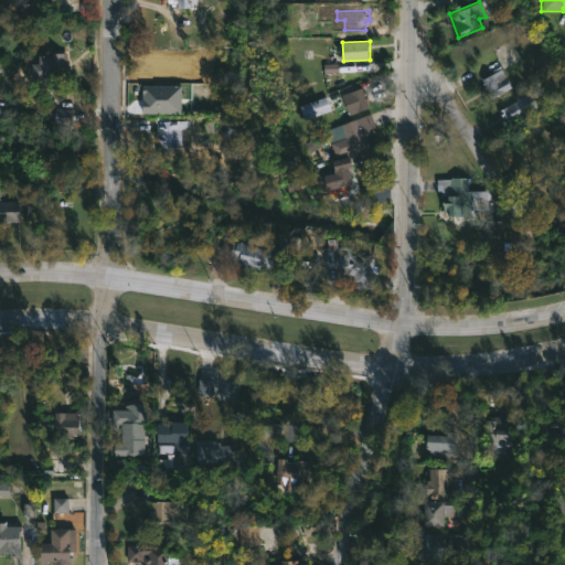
[(70,53),(70,76),(64,76),(64,86),(42,85),(42,78),(33,78),(33,63),(40,64),(40,55),(51,55),(51,53),(70,53)]
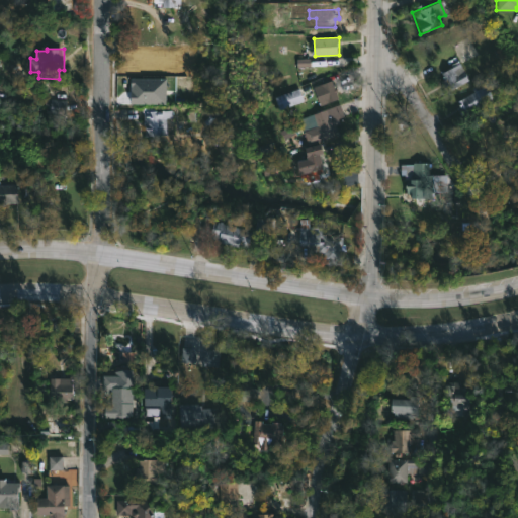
[(171,62),(171,69),(177,69),(177,84),(158,84),(158,75),(151,75),(151,68),(160,68),(160,49),(168,49),(168,54),(173,54),(175,62),(171,62)]
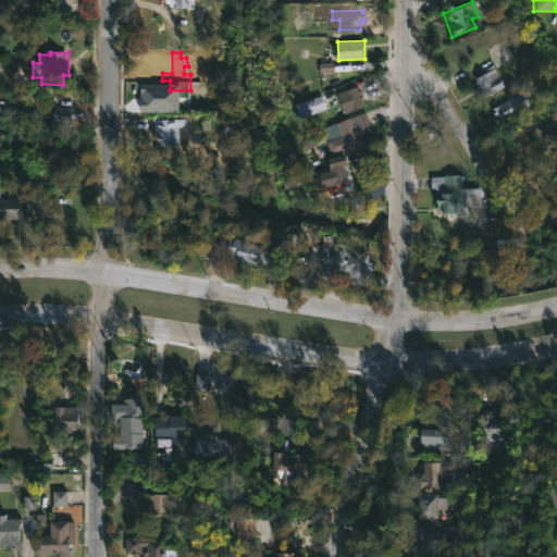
[(504,87),(484,97),(482,93),(478,95),(474,87),(478,86),(474,78),(487,73),(485,70),(493,65),(504,87)]
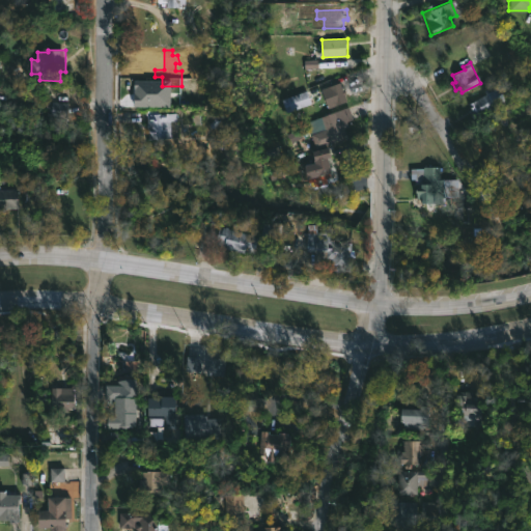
[(347,103),(330,108),(323,89),(341,82),(348,101),(347,103)]
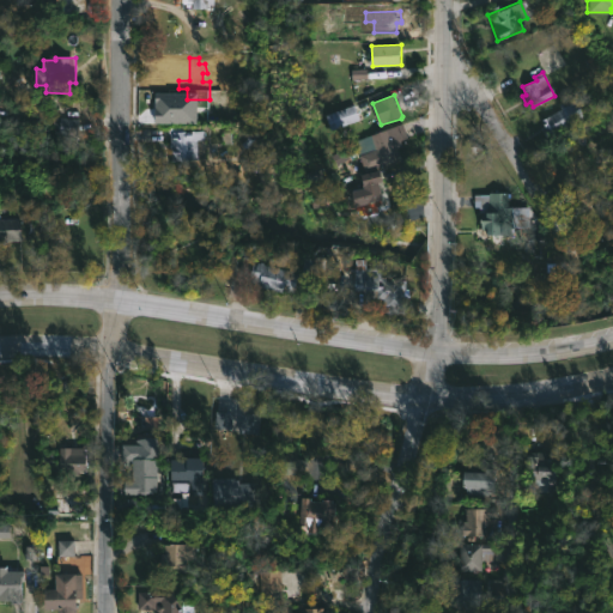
[(589,115),(547,139),(541,129),(545,127),(540,120),(578,97),(589,115)]
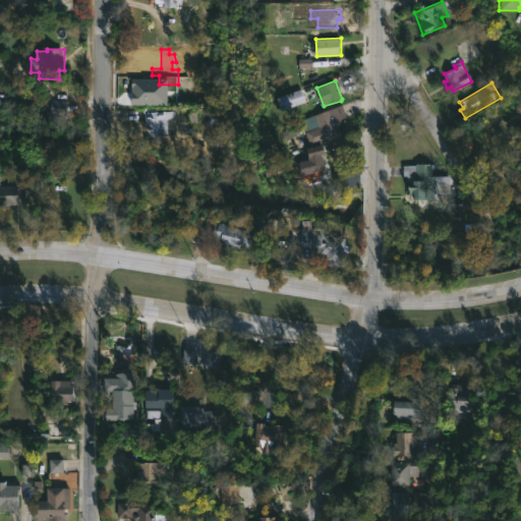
[(306,101),(285,108),(283,103),(281,104),(278,97),(302,88),(306,101)]
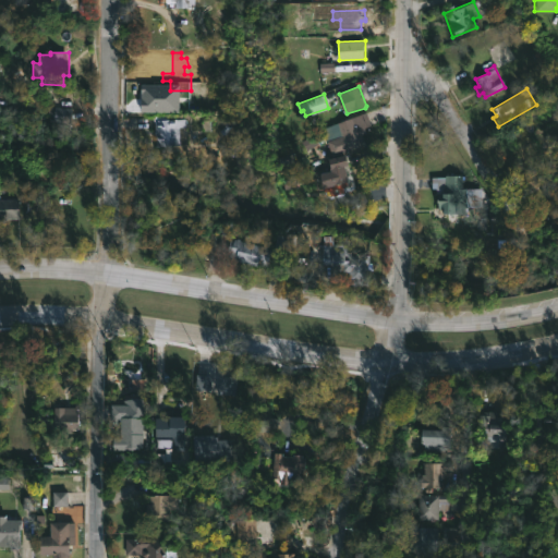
[(70,124),(70,110),(53,110),(53,124),(70,124)]
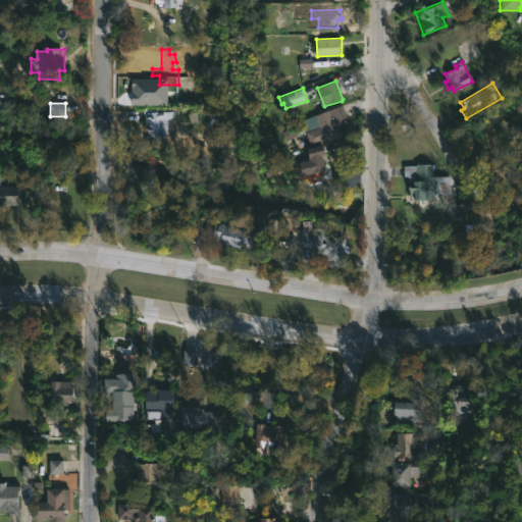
[(156,107),(157,112),(174,112),(174,118),(167,118),(167,137),(146,138),(144,107),(156,107)]
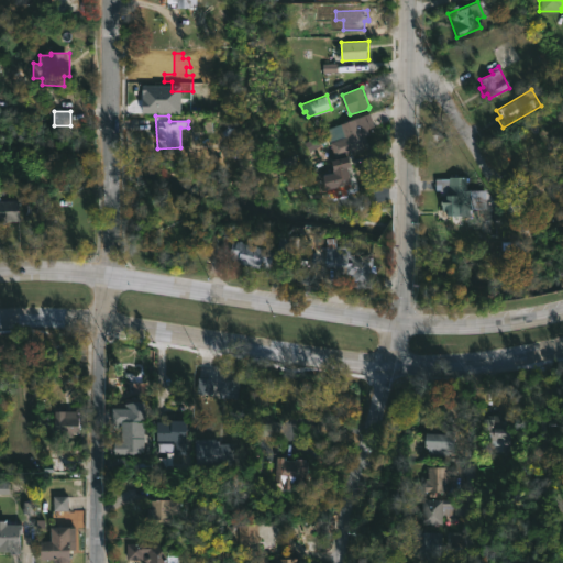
[(361,140),(332,151),(324,130),(364,116),(367,127),(357,130),(361,140)]
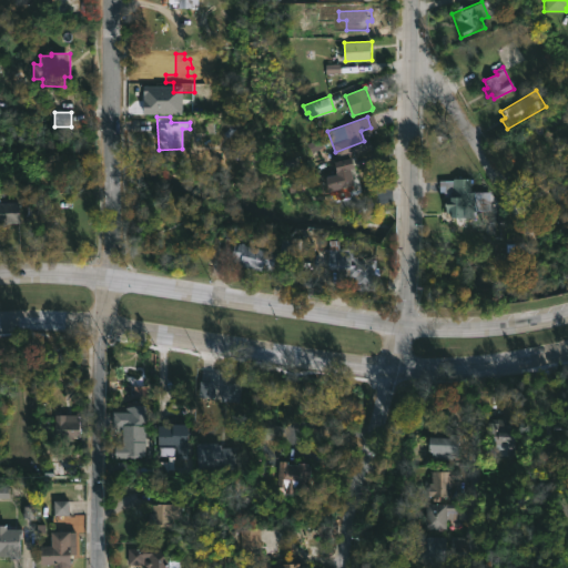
[(351,158),(351,159),(354,159),(356,169),(353,170),(357,186),(333,192),(331,184),(333,183),(332,181),(330,181),(326,165),(337,163),(335,158),(350,154),(351,158)]
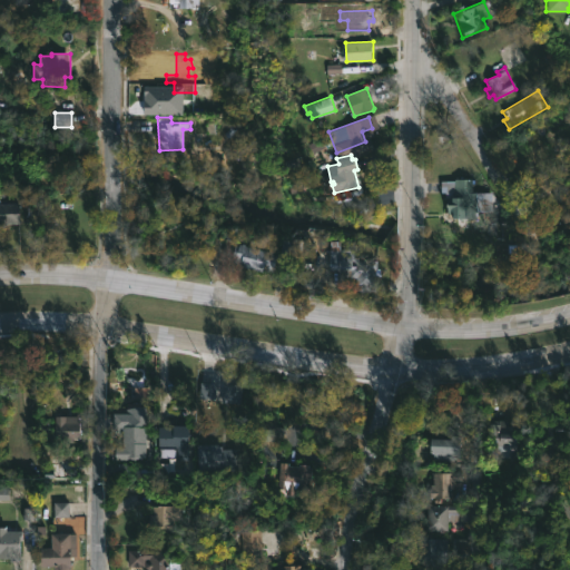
[(473,179),(473,193),(493,193),(493,209),(477,209),(477,219),(452,219),(451,213),(446,213),(446,193),(442,193),(441,182),(473,179)]
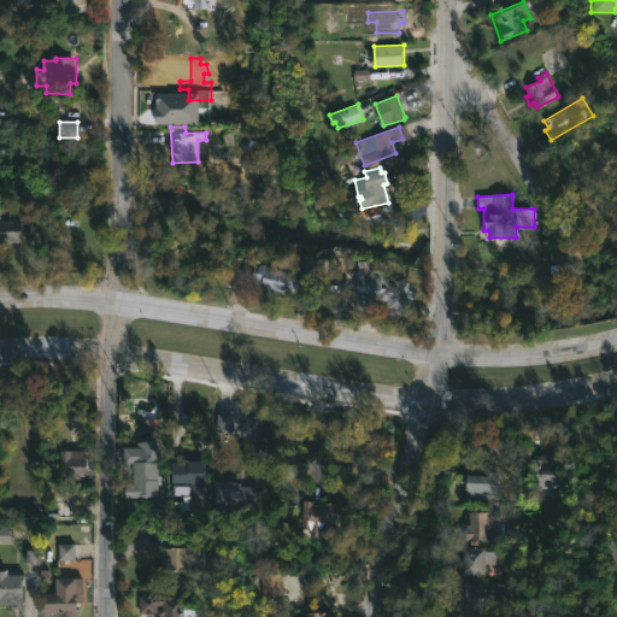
[(0,219),(22,219),(23,241),(0,241),(0,219)]
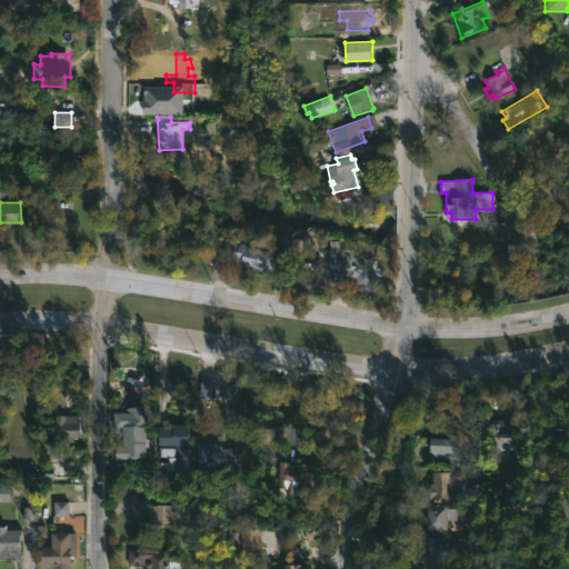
[(356,250),(356,258),(360,258),(360,260),(378,261),(378,268),(380,268),(380,277),(377,277),(377,287),(369,288),(369,292),(358,292),(356,278),(338,277),(338,271),(329,270),(329,266),(315,265),(316,249),(331,250),(332,241),(342,241),(342,249),(356,250)]
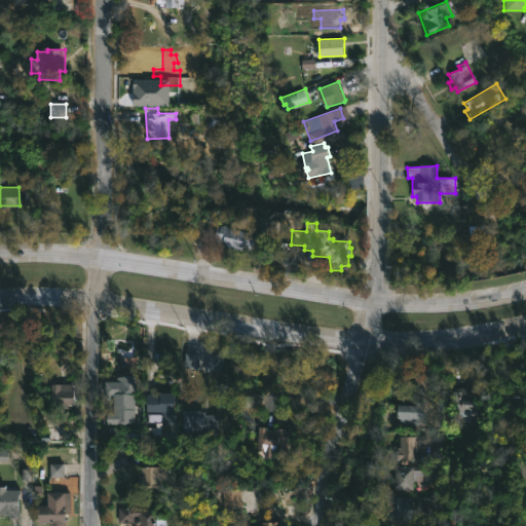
[(220,225),(253,233),(252,235),(256,236),(252,252),(242,250),(242,252),(217,243),(214,239),(217,226),(220,227),(220,225)]
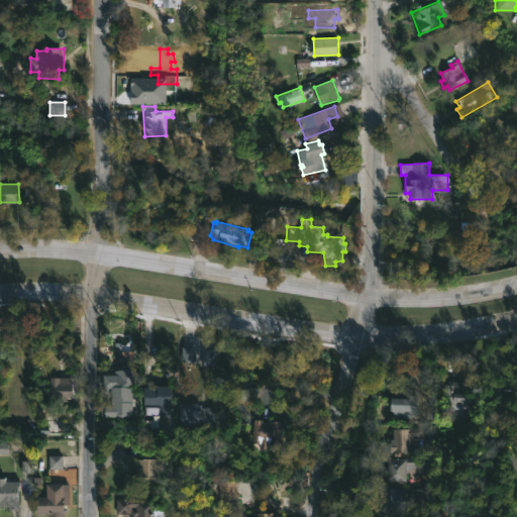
[(194,364),(196,349),(184,348),(183,363),(194,364)]
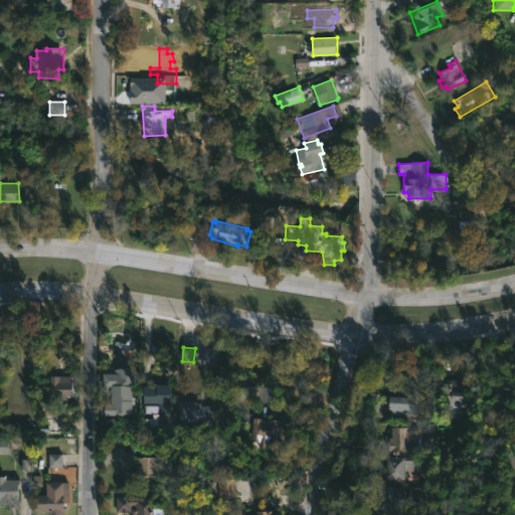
[(201,366),(217,366),(217,349),(201,349),(201,366)]
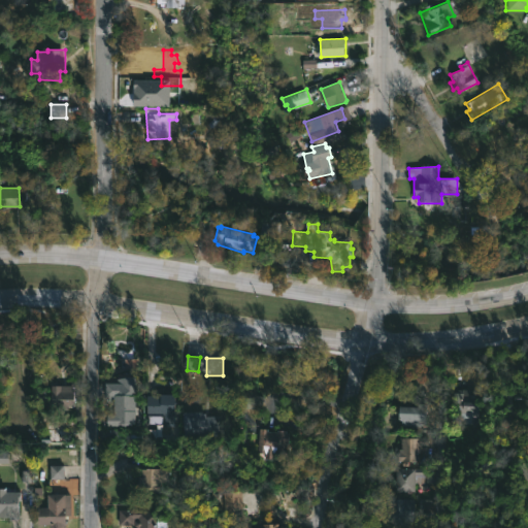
[(137,376),(135,425),(107,425),(108,413),(111,413),(111,396),(102,396),(102,383),(119,383),(119,376),(137,376)]
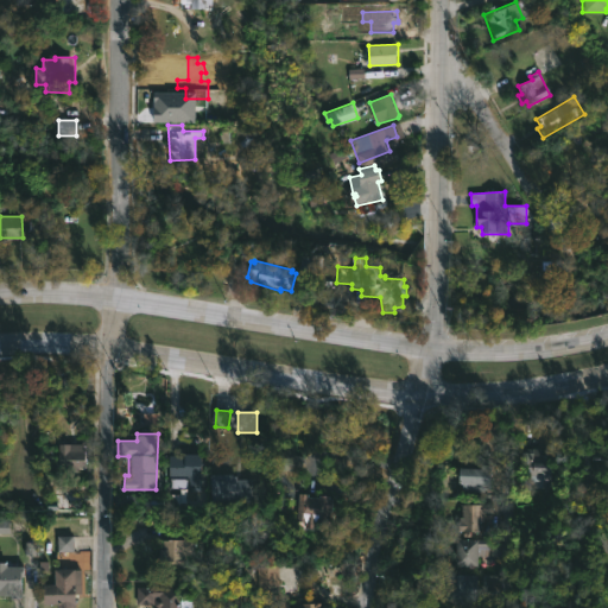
[(81,467),(81,472),(69,472),(69,468),(61,468),(61,443),(89,443),(89,451),(86,451),(86,467),(81,467)]
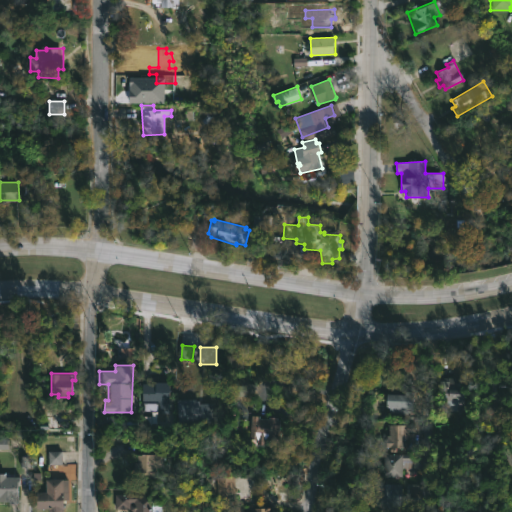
[(457,376),(457,388),(462,387),(461,410),(443,409),(443,388),(442,388),(442,379),(445,379),(445,376),(457,376)]
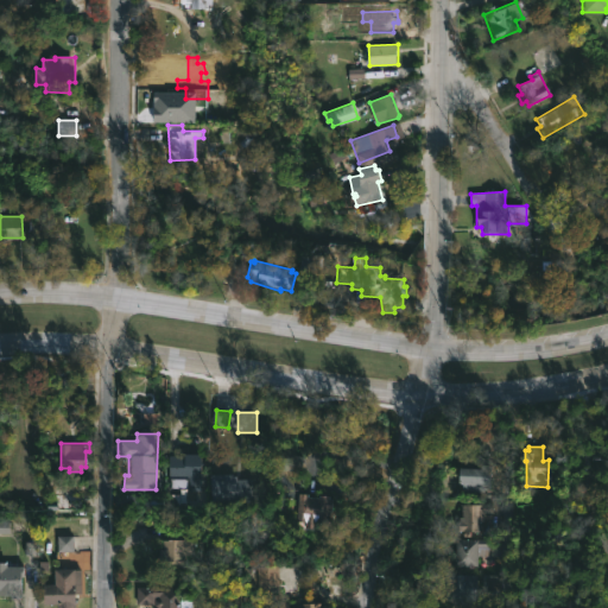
[(203,453),(204,491),(188,491),(188,476),(169,477),(168,455),(203,453)]
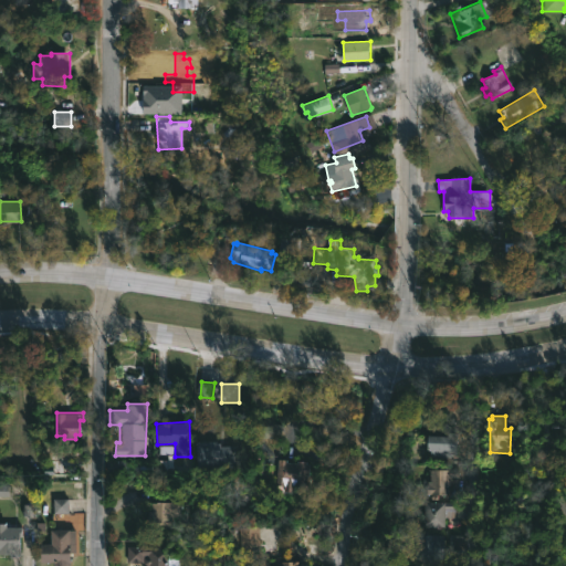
[(462,432),(460,459),(430,457),(431,435),(451,436),(451,431),(462,432)]
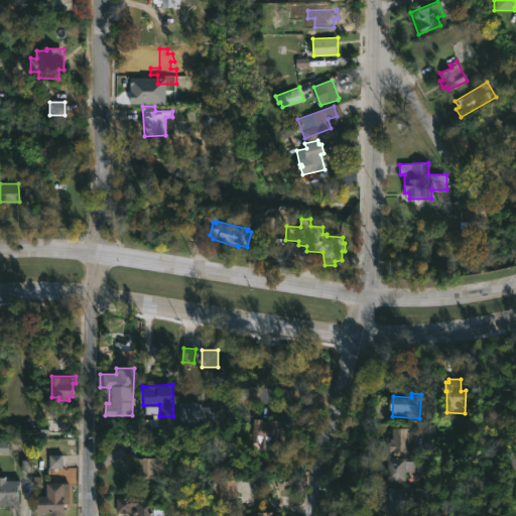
[(201,401),(201,403),(204,403),(204,405),(217,405),(217,417),(180,417),(180,401),(201,401)]
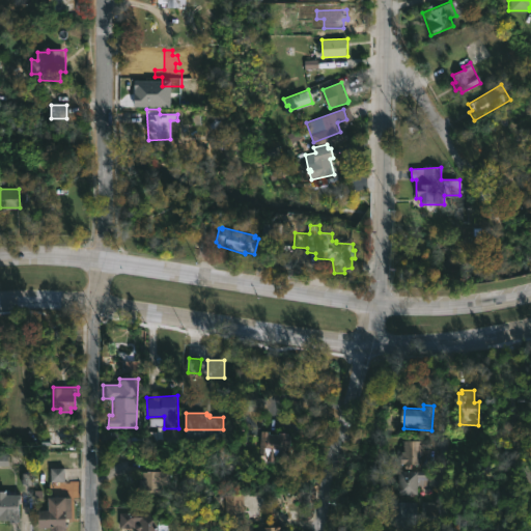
[(276,434),(289,431),(289,435),(292,435),(291,445),(289,445),(289,457),(262,455),(263,430),(272,430),(272,434),(276,434)]
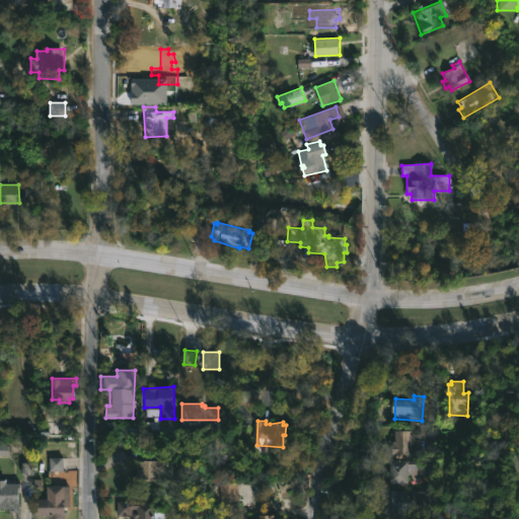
[(138,427),(138,433),(101,433),(101,422),(125,422),(125,426),(138,427)]
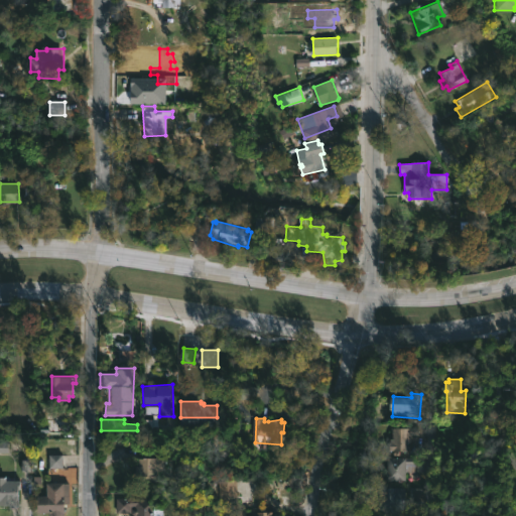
[(407,450),(387,450),(387,441),(389,441),(389,438),(390,438),(390,427),(417,427),(417,434),(409,434),(409,441),(407,441),(407,450)]
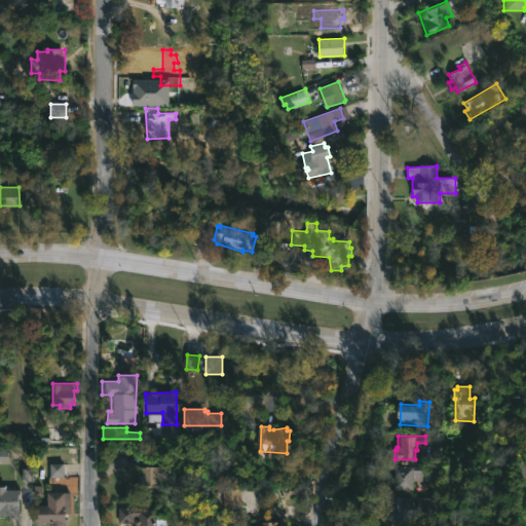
[(156,480),(156,491),(141,490),(141,488),(135,488),(135,475),(138,475),(138,466),(155,465),(155,462),(164,462),(164,480),(156,480)]
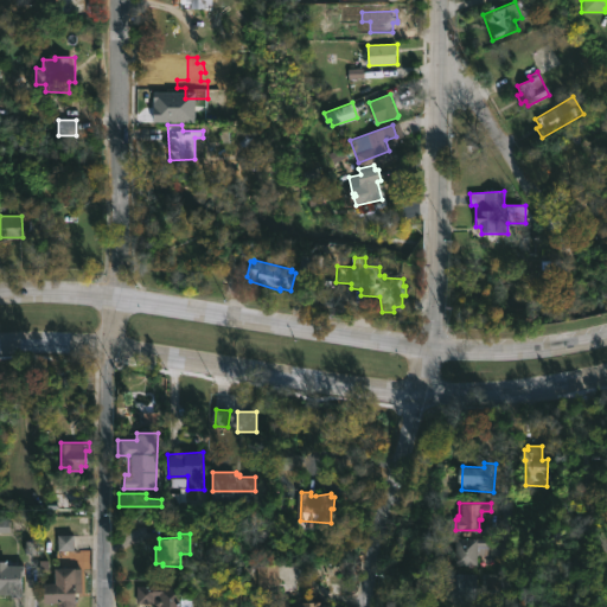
[(487,540),(487,554),(477,554),(477,564),(453,564),(455,537),(489,537),(487,540)]
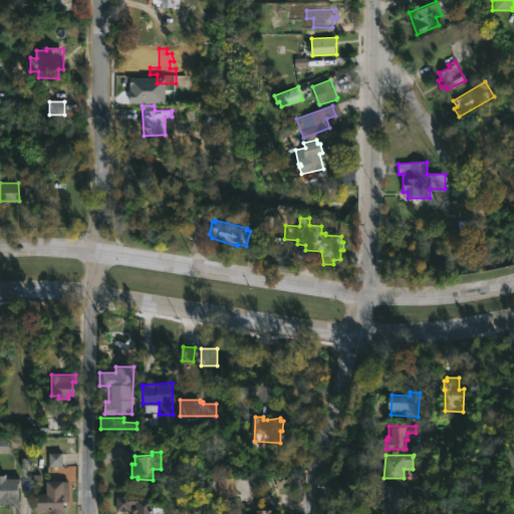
[(0,475),(7,475),(7,478),(21,478),(21,487),(19,487),(19,503),(0,503),(0,475)]
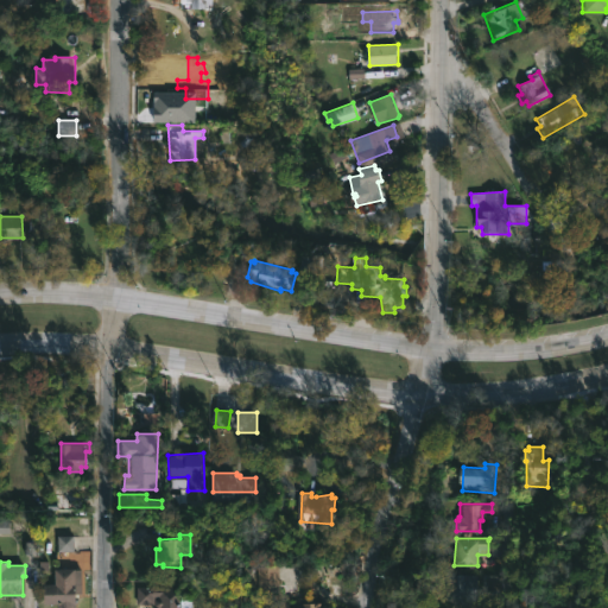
[(279,593),(258,593),(258,567),(279,567),(279,593)]
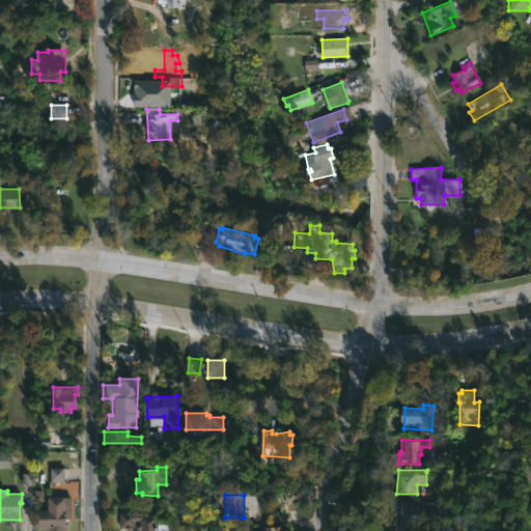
[(66,521),(66,530),(51,530),(51,527),(37,527),(37,510),(48,510),(48,497),(72,497),(72,518),(66,518),(66,521)]
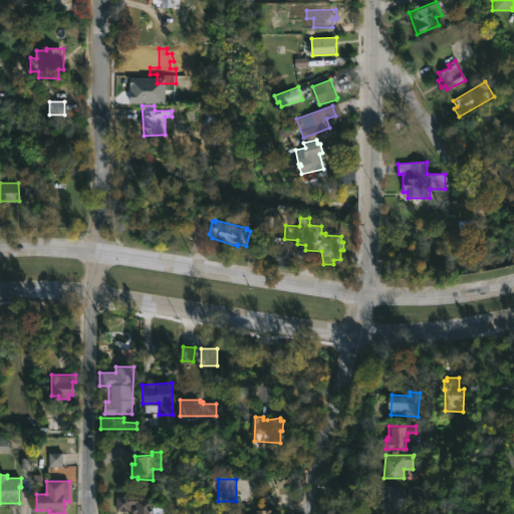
[(401,502),(401,509),(373,508),(374,485),(401,486),(401,502)]
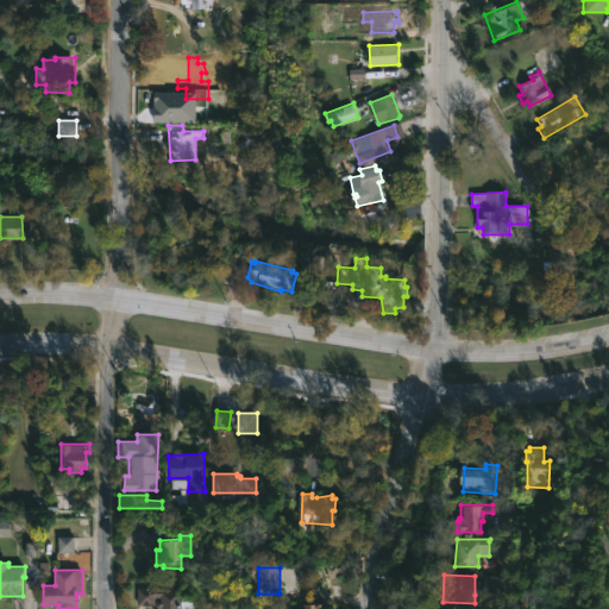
[(179,588),(179,596),(192,596),(192,608),(152,608),(152,604),(133,604),(133,588),(179,588)]
